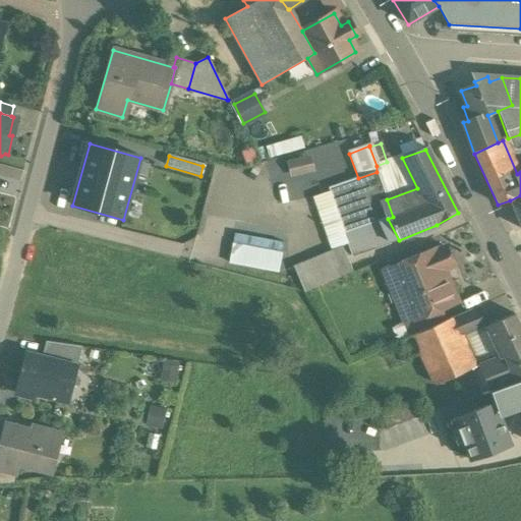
[(311,157),(288,163),(292,177),(315,171),(311,157)]
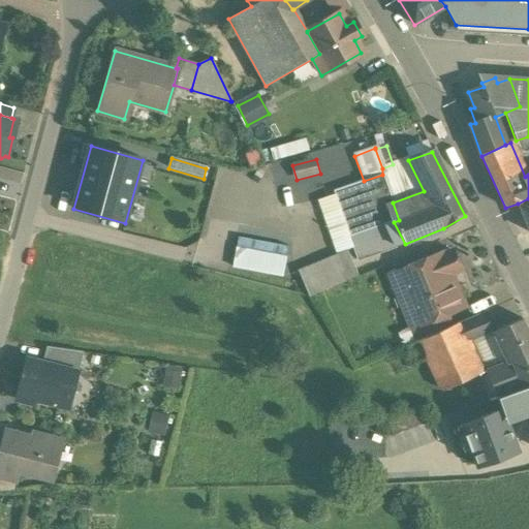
[(364,181),(333,193),(348,239),(377,228),(385,251),(405,244),(394,222),(399,220),(393,203),(382,175),(364,181)]
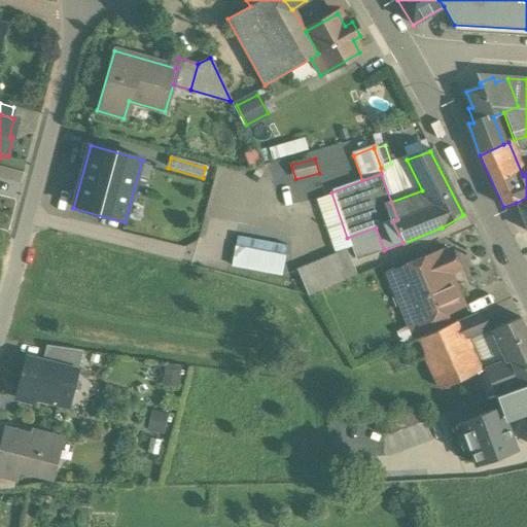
[(526,198),(516,203),(526,230),(526,198)]
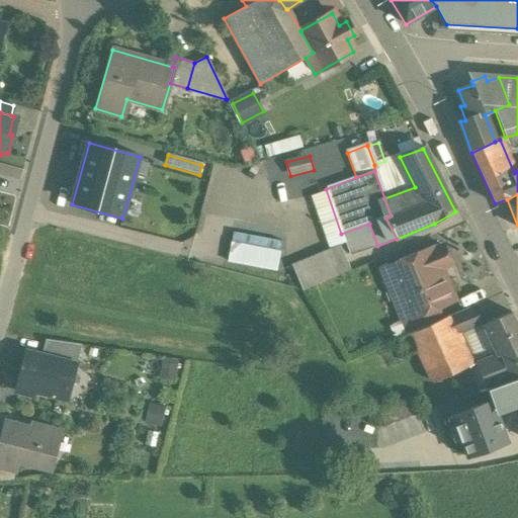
[(279,251),(231,242),(228,261),(276,270),(279,251)]
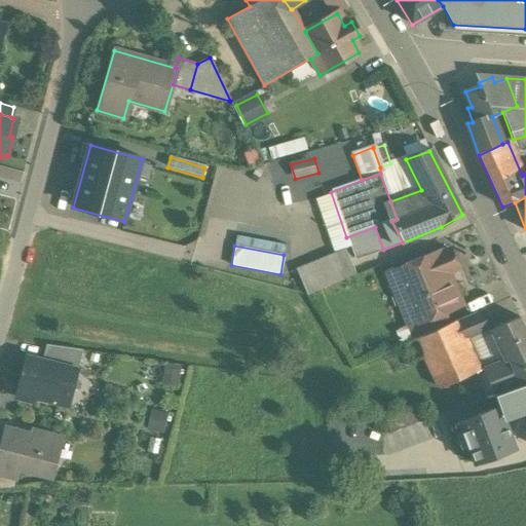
[(344,250),(296,270),(306,295),(354,275),(344,250)]
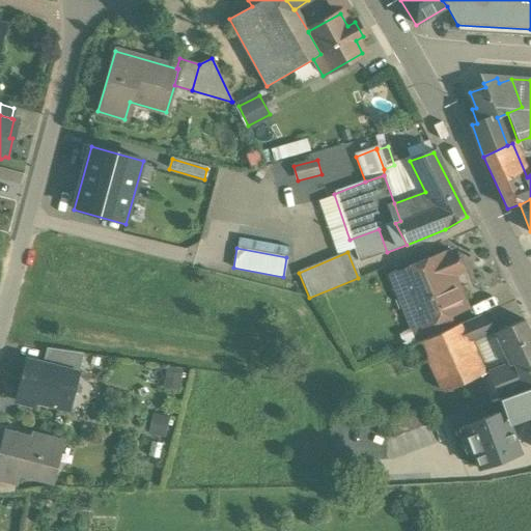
[(453,253),(397,276),(418,327),(446,314),(458,309),(451,291),(455,289),(450,277),(462,272),(453,253)]
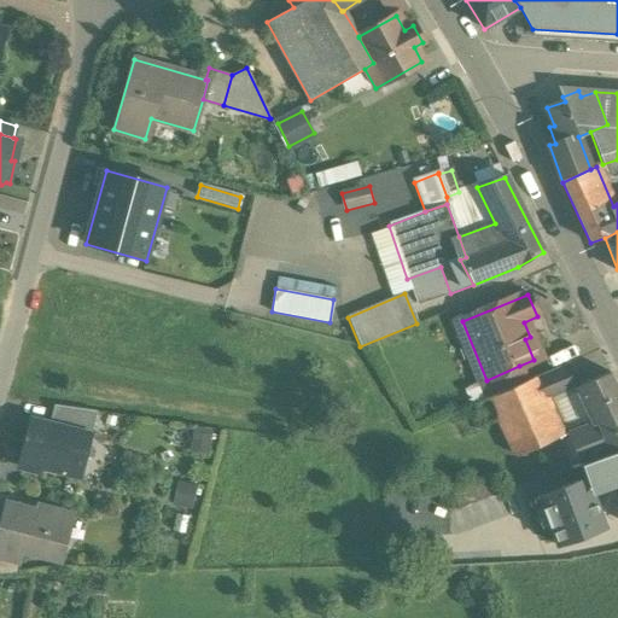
[(569,363),(534,378),(544,402),(553,397),(577,388),(577,386),(579,385),(569,363)]
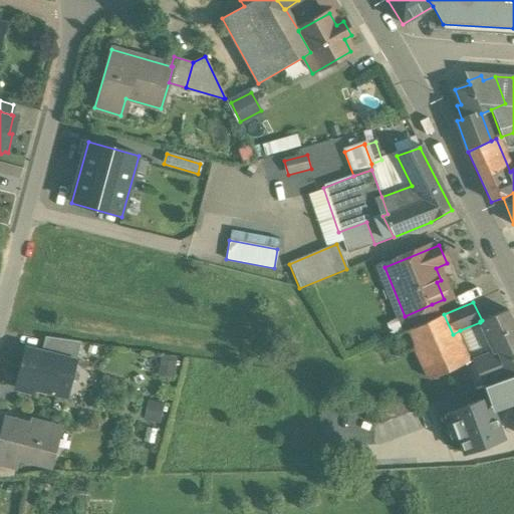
[(405,316),(399,318),(405,331),(407,330),(438,317),(432,304),(405,316)]
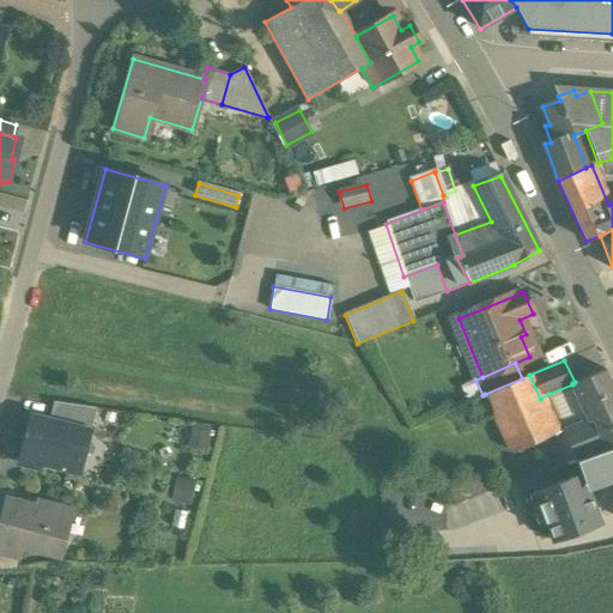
[(612,448),(612,387),(605,370),(575,382),(572,383),(572,384),(589,419),(595,417),(610,450),(612,448)]
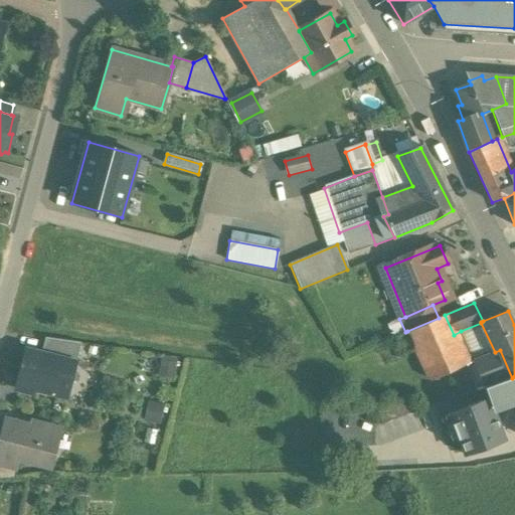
[(439,318),(407,331),(416,351),(430,381),(465,366),(466,365),(466,364),(474,361),(461,331),(454,335),(445,315),(439,318)]
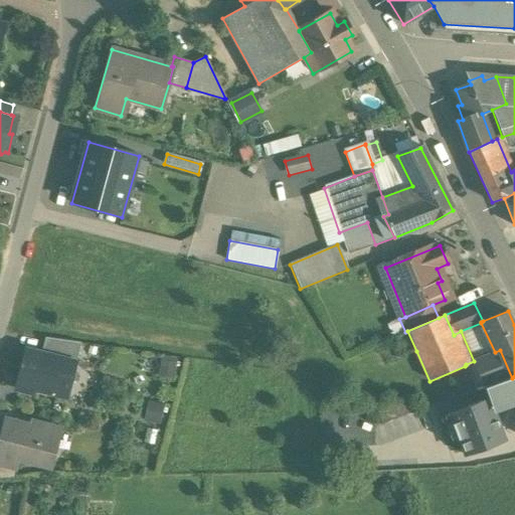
[(495,352),(481,323),(461,331),(474,361),(466,364),(466,365),(465,366),(475,391),(485,387),(512,378),(500,350),(495,352)]
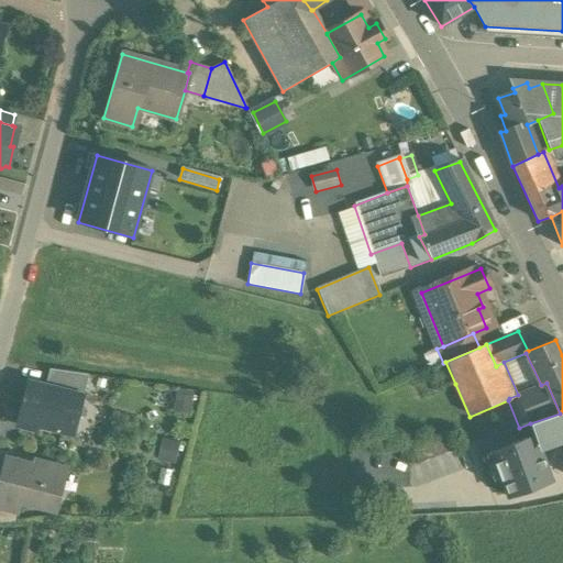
[(443,363),(426,371),(434,393),(455,384),(445,362),(443,363)]
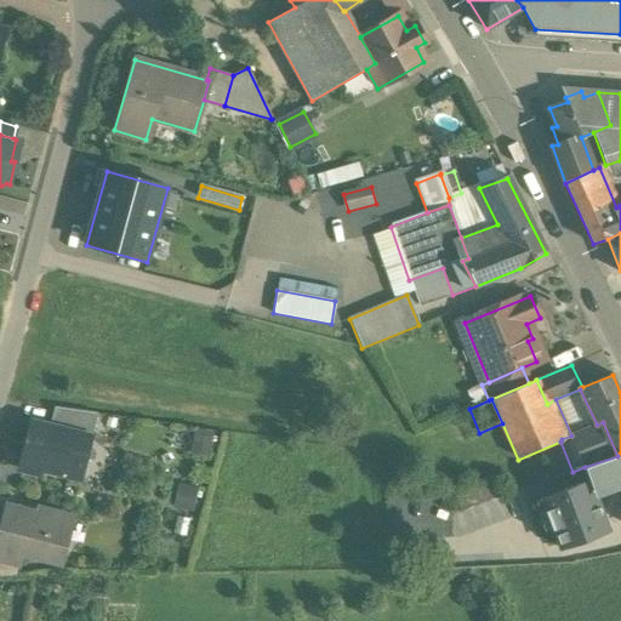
[(97,414),(55,408),(50,427),(90,437),(90,438),(91,438),(97,414)]
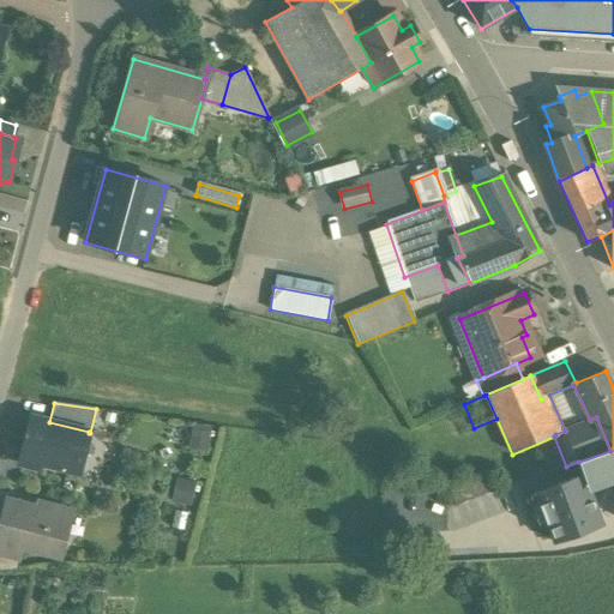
[(49,422),(31,417),(19,464),(35,468),(43,463),(78,473),(89,433),(89,432),(49,422)]
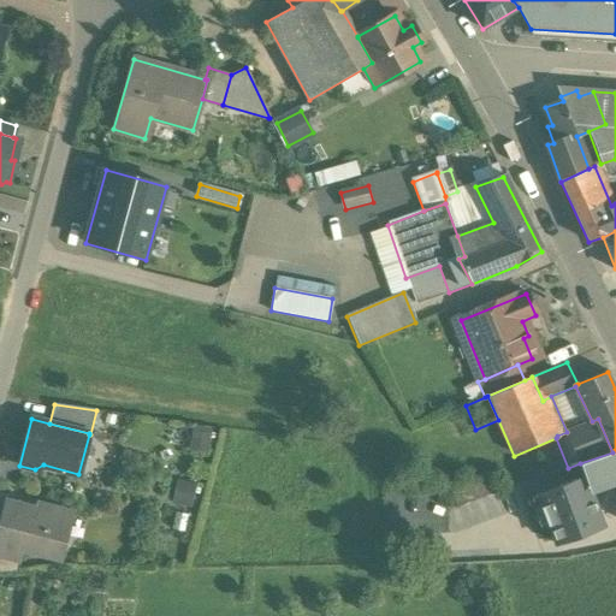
[(615,450),(612,452),(580,463),(585,478),(588,487),(615,477),(615,450)]
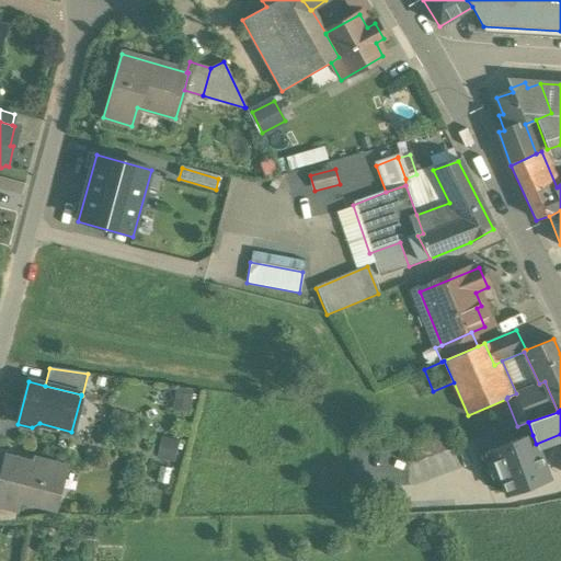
[(446,433),(411,446),(418,462),(453,449),(446,433)]
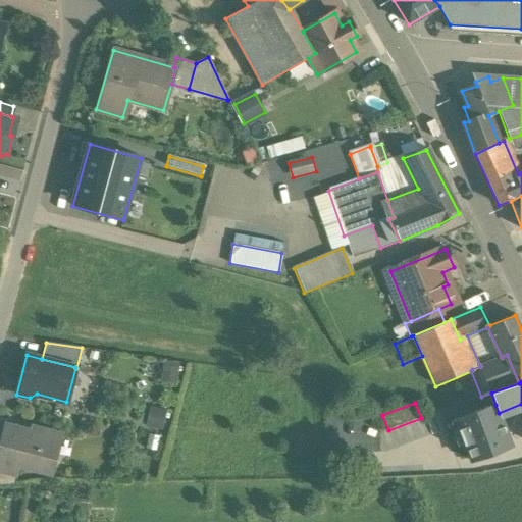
[(499,413),(496,405),(456,419),(470,461),(511,447),(499,413)]
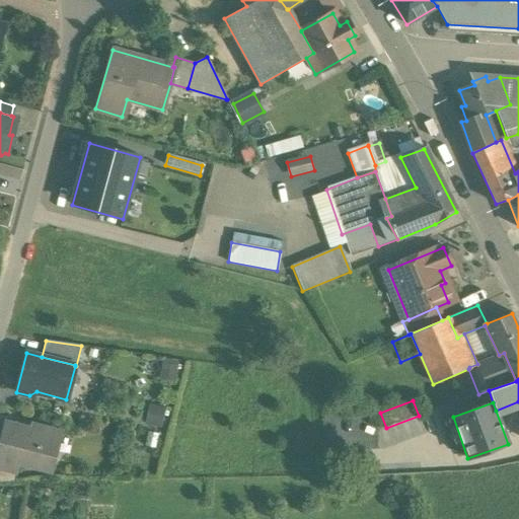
[(29,429),(4,422),(0,437),(0,466),(14,470),(16,462),(50,471),(60,432),(30,424),(29,429)]
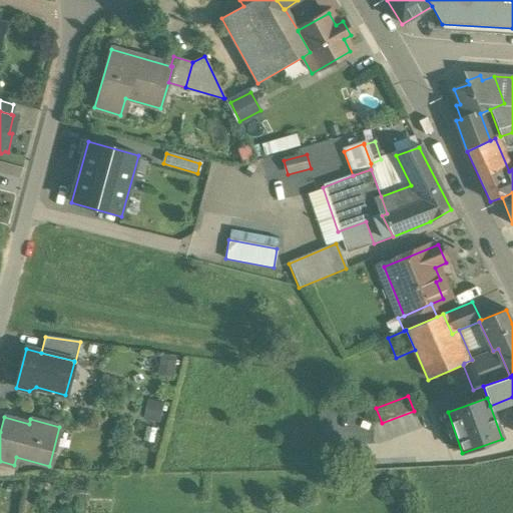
[(14,465),(0,461),(0,476),(11,476),(14,465)]
